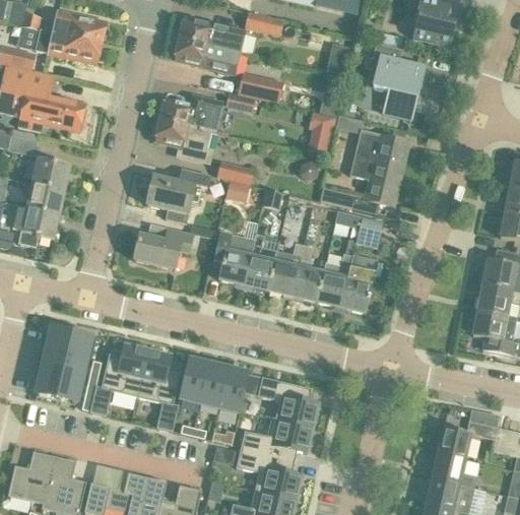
[(0,15),(6,17),(10,0),(0,0),(0,15)]
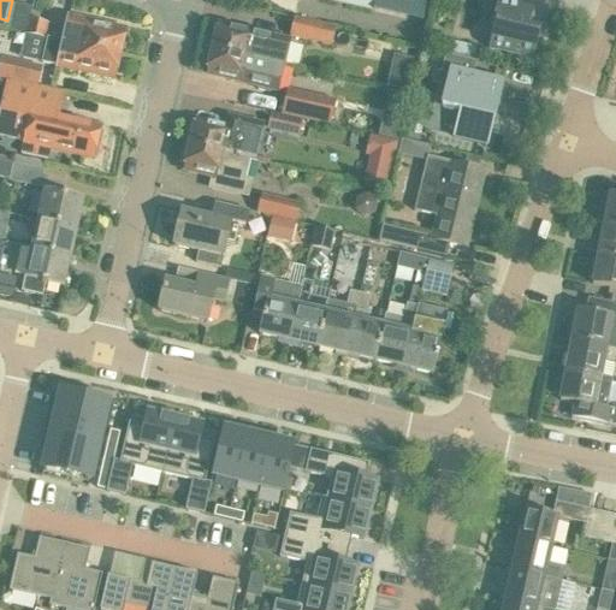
[(534,54),(540,25),(529,23),(534,5),(522,3),(522,0),(497,0),(493,17),(496,17),(490,45),(534,54)]
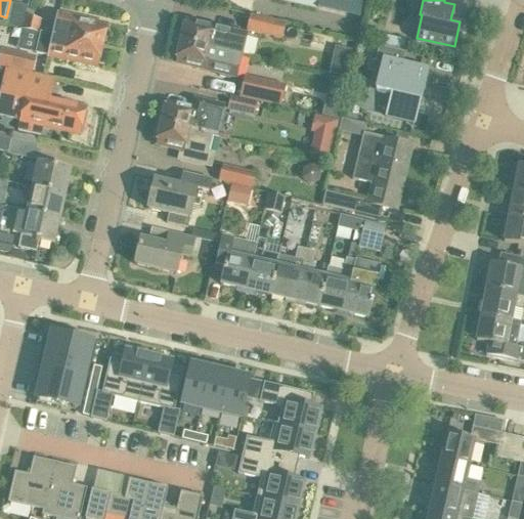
[(56,9),(52,30),(101,42),(106,20),(56,9)]
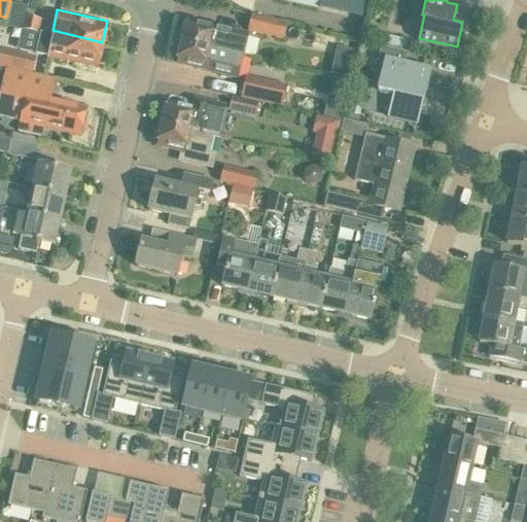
[(287,19),(252,10),(248,27),(283,35),(287,19)]
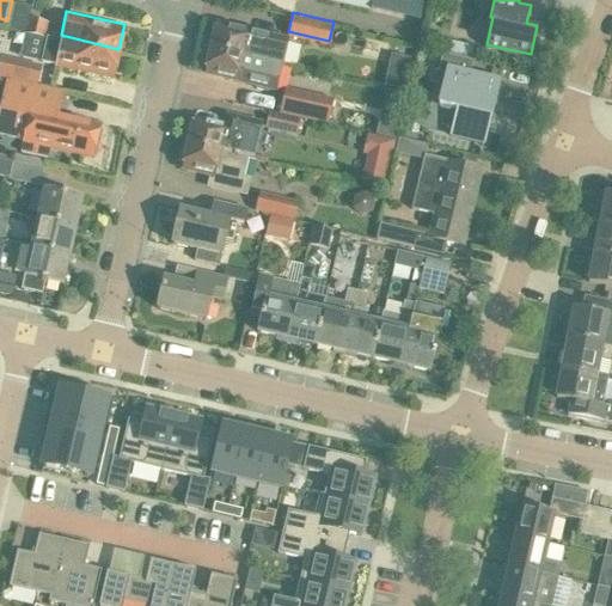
[(49,18),(29,13),(25,29),(46,34),(49,18)]
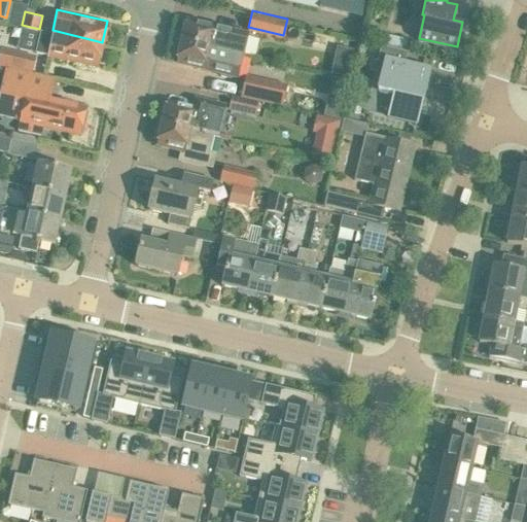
[(185,24),(182,23),(178,37),(243,53),(248,32),(187,16),(185,24)]
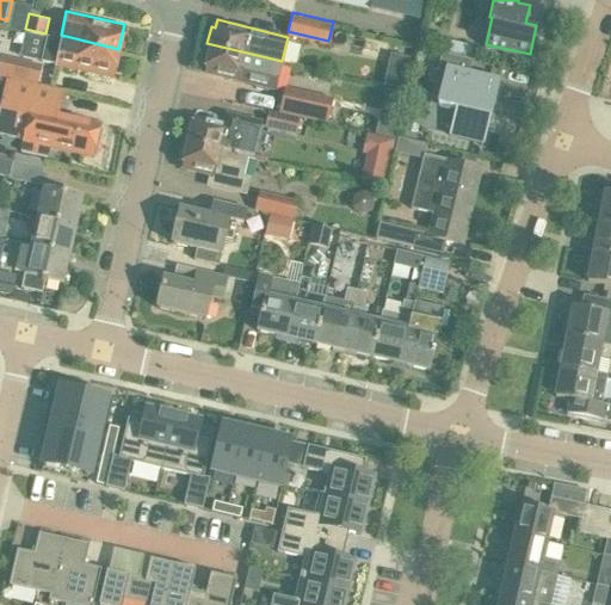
[(112,73),(118,49),(61,35),(47,32),(41,57),(112,73)]
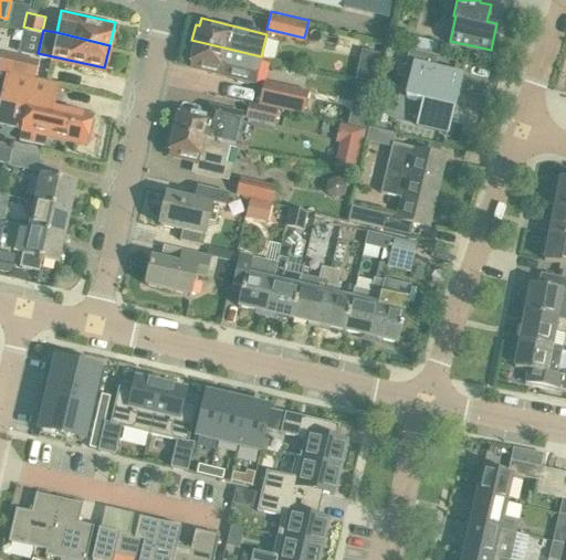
[(416,45),(435,50),(436,41),(418,37),(416,45)]
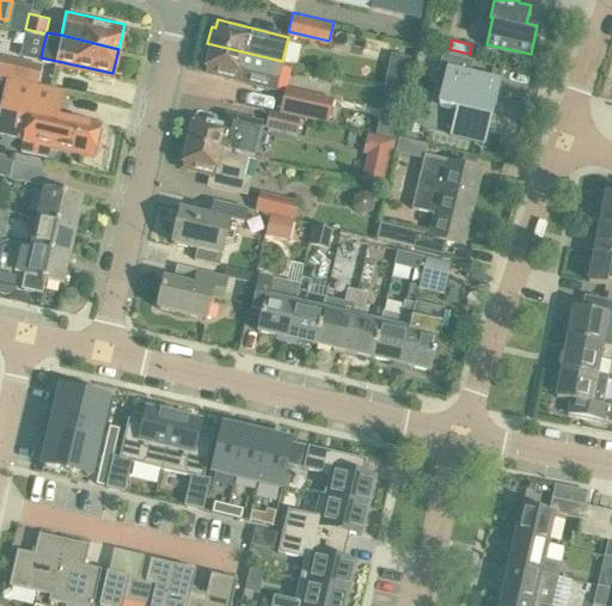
[(204,68),(234,77),(256,81),(256,85),(268,87),(268,84),(275,85),(282,61),(207,43),(202,61),(206,62),(204,68)]
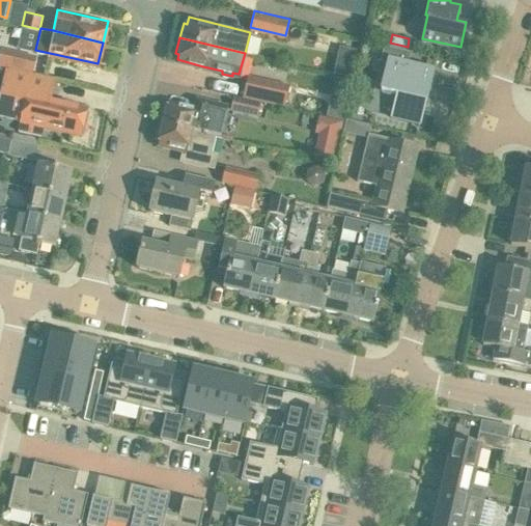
[(398,91),(392,114),(421,121),(434,70),(408,68),(412,50),(385,44),(381,60),(388,61),(382,87),(398,91)]
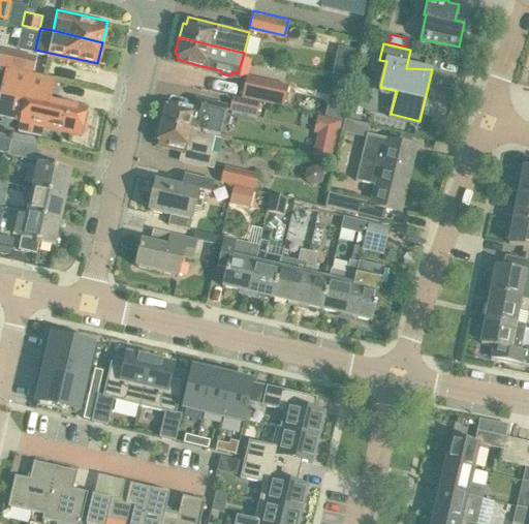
[(0,44),(0,63),(4,64),(32,70),(35,53),(0,44)]
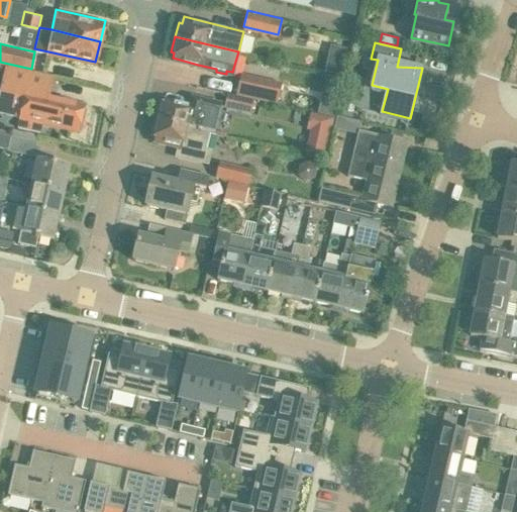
[(0,109),(18,114),(16,123),(39,128),(41,120),(78,128),(84,102),(48,94),(53,74),(31,69),(4,63),(0,82),(0,109)]
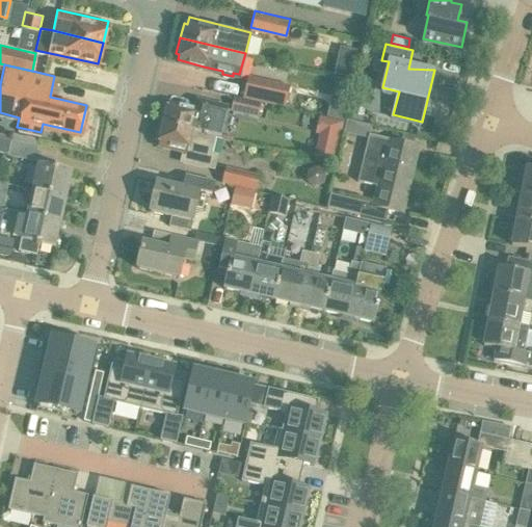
[(248,74),(247,76),(243,94),(285,103),(289,83),(248,74)]
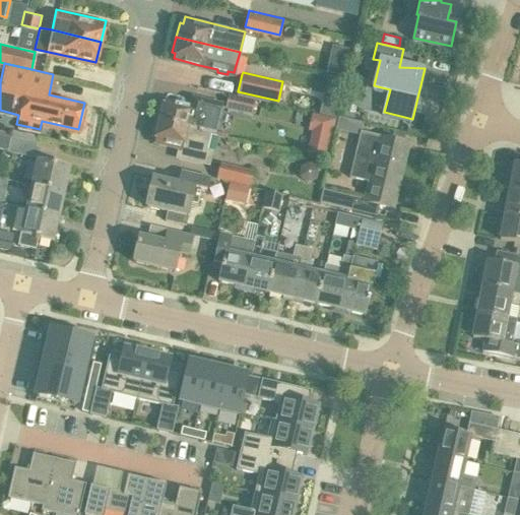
[(254,98),(238,93),(229,91),(225,104),(251,110),(254,98)]
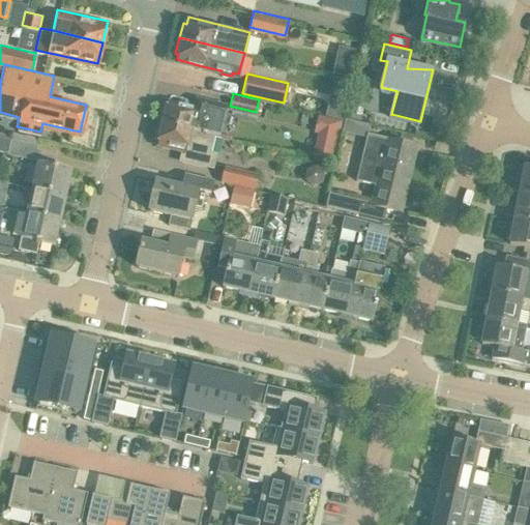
[(197,97),(195,106),(168,98),(166,106),(163,105),(158,119),(210,132),(218,134),(222,121),(226,105),(197,97)]
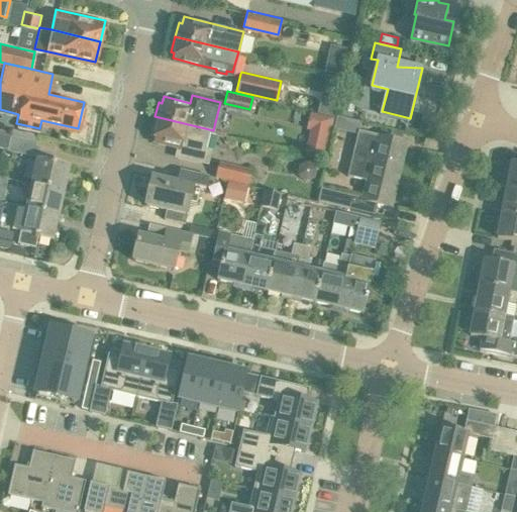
[(333,113),(336,101),(320,97),(317,109),(333,113)]
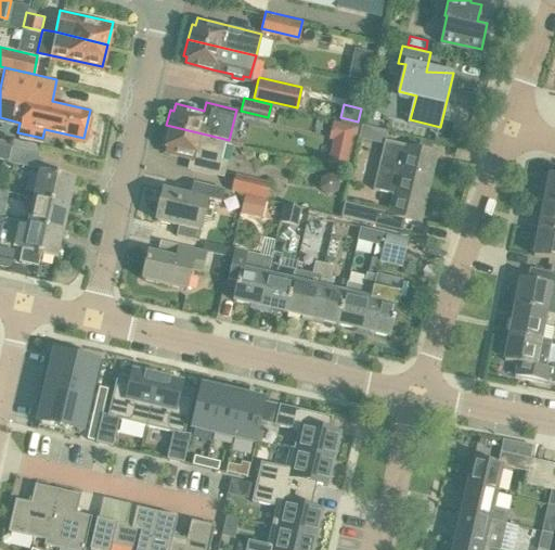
[(353,140),(358,123),(334,117),(331,136),(353,140)]
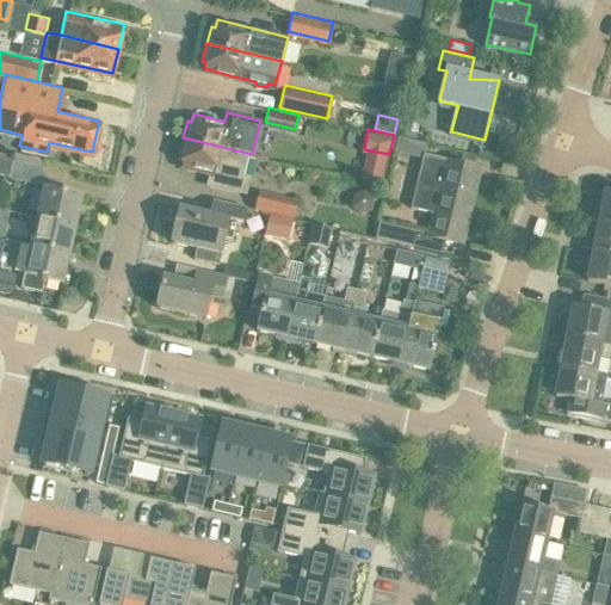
[(180,162),(210,171),(208,181),(233,187),(233,186),(244,190),(247,173),(244,172),(248,154),(252,155),(252,154),(242,152),(183,137),(178,155),(181,156),(180,162)]
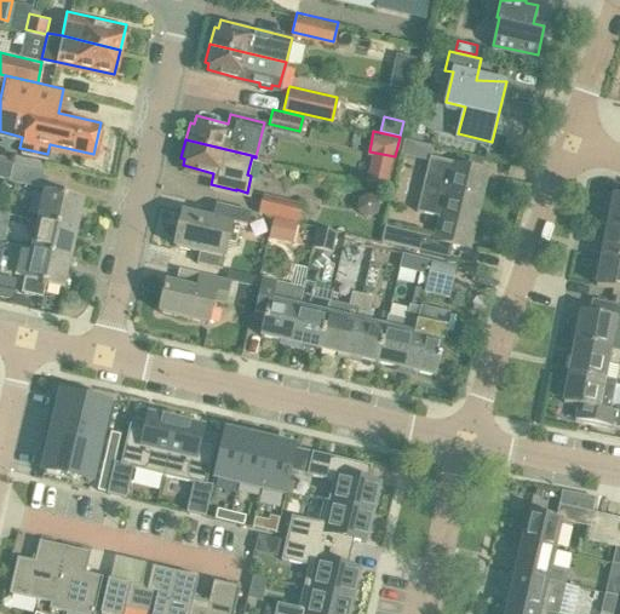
[(12,160),(13,160),(10,176),(39,183),(42,167),(41,166),(44,158),(15,151),(12,160)]
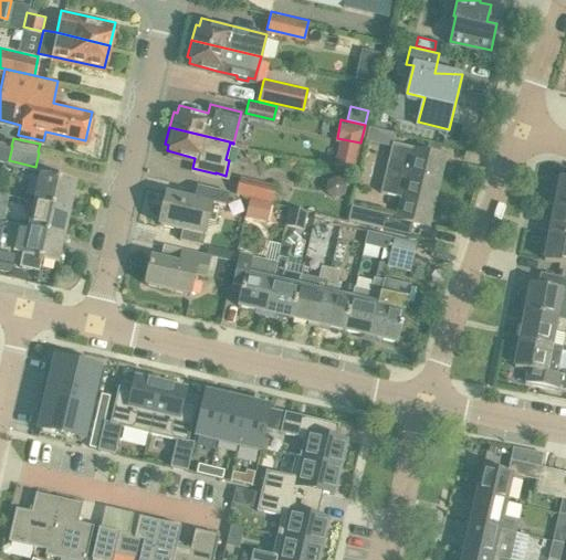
[(10,146),(0,143),(0,157),(7,159),(10,146)]
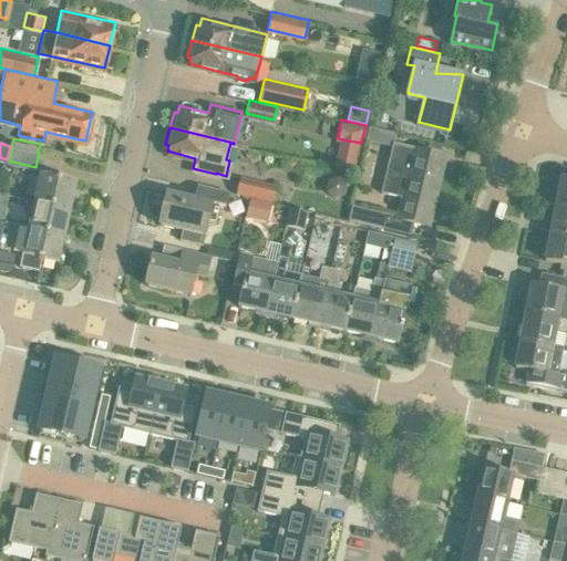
[(447,154),(414,146),(409,168),(397,165),(389,194),(402,197),(398,216),(431,225),(447,154)]
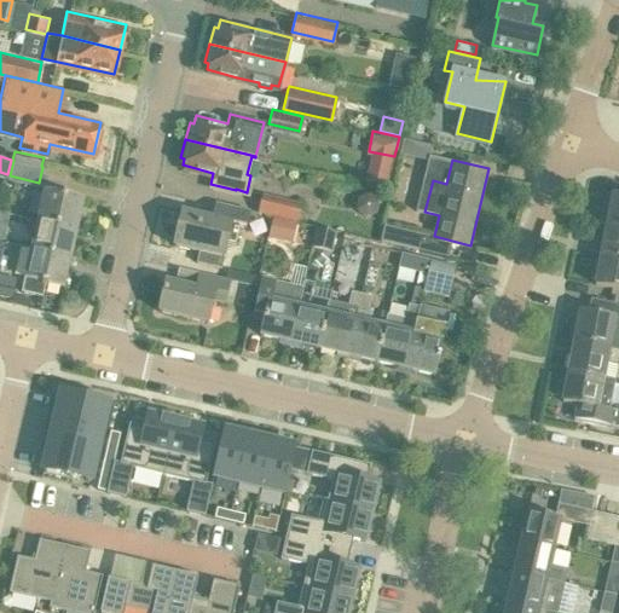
[(44,186),(36,215),(76,225),(84,195),(44,186)]
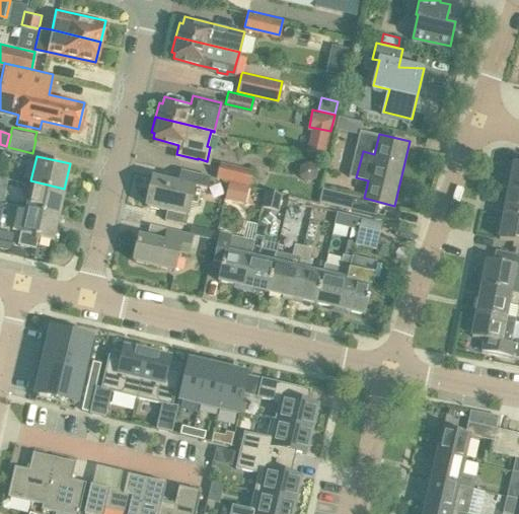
[(251,169),(220,161),(216,175),(248,184),(251,169)]
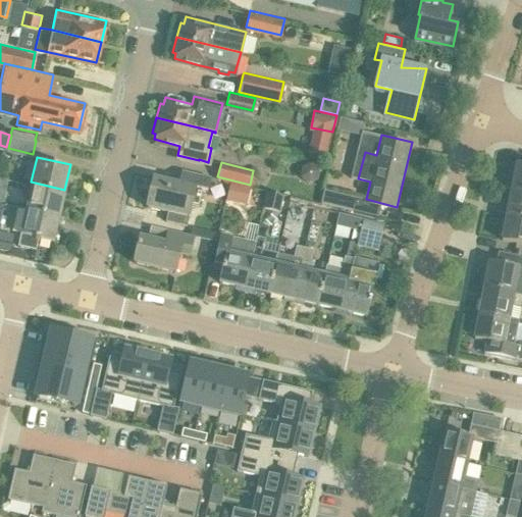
[(514,177),(513,188),(521,189),(521,163),(517,162),(517,163),(512,162),(509,176),(514,177)]
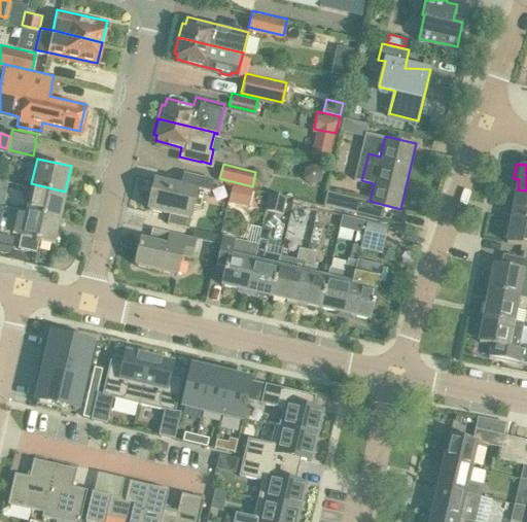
[(209,189),(212,176),(183,169),(181,182),(154,176),(147,205),(189,215),(192,203),(200,205),(203,188),(209,189)]
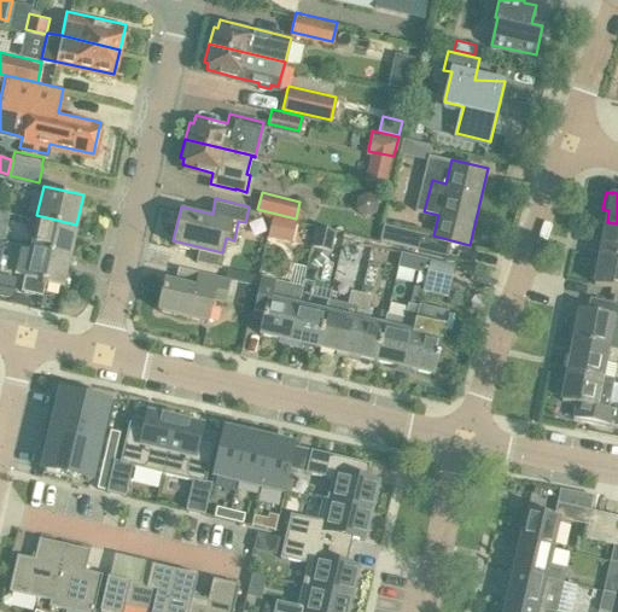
[(274,214),(269,233),(290,238),(295,219),(274,214)]
